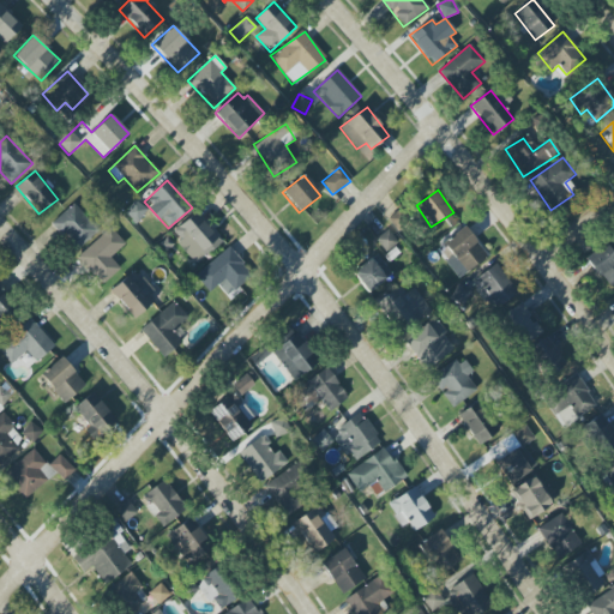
[(125,214),(137,223),(146,210),(134,202),(125,214)]
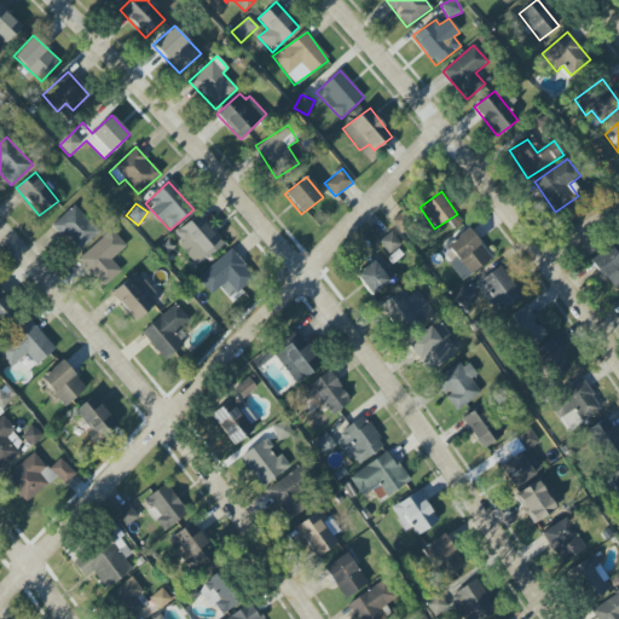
[(76,254),(99,232),(74,204),(51,226),(76,254)]
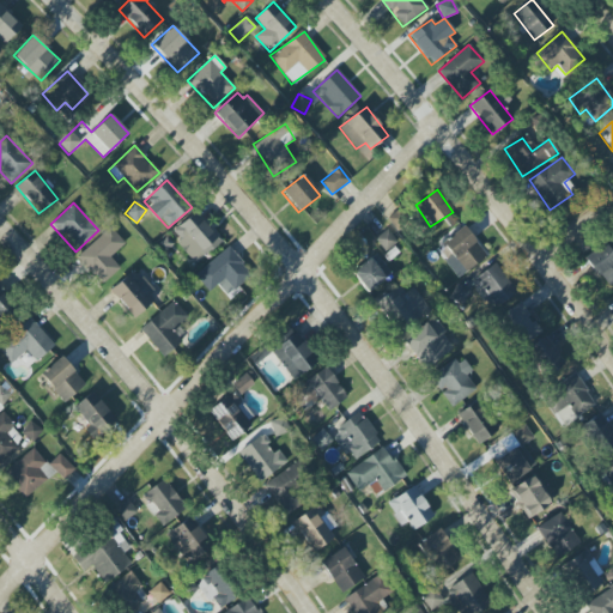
[(222,242),(196,211),(173,231),(180,240),(177,242),(195,265),(222,242)]
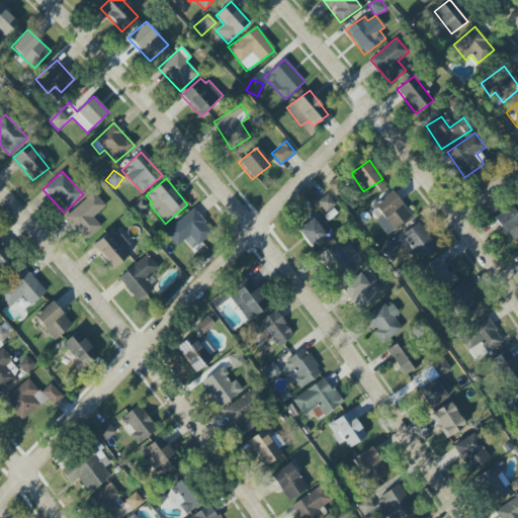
[(485,200),(496,194),(491,183),(483,187),(485,189),(480,191),(485,200)]
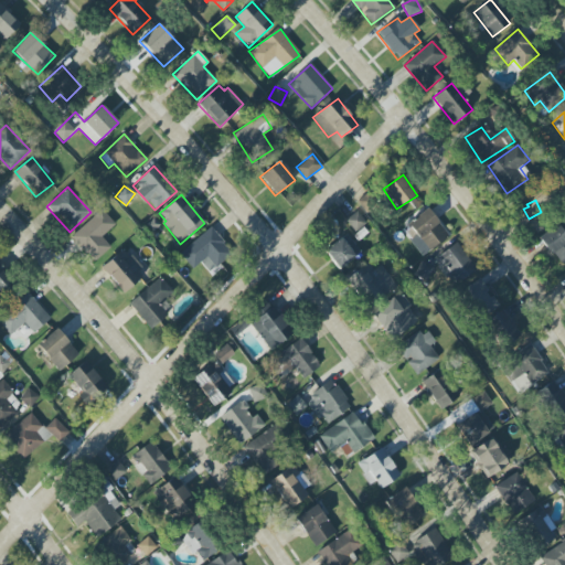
[(423,256),(449,235),(427,208),(401,230),(423,256)]
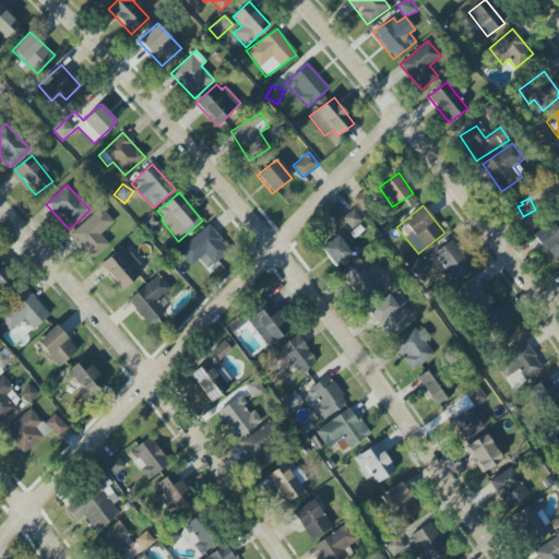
[(71,234),(94,259),(109,245),(100,235),(114,223),(100,207),(71,234)]
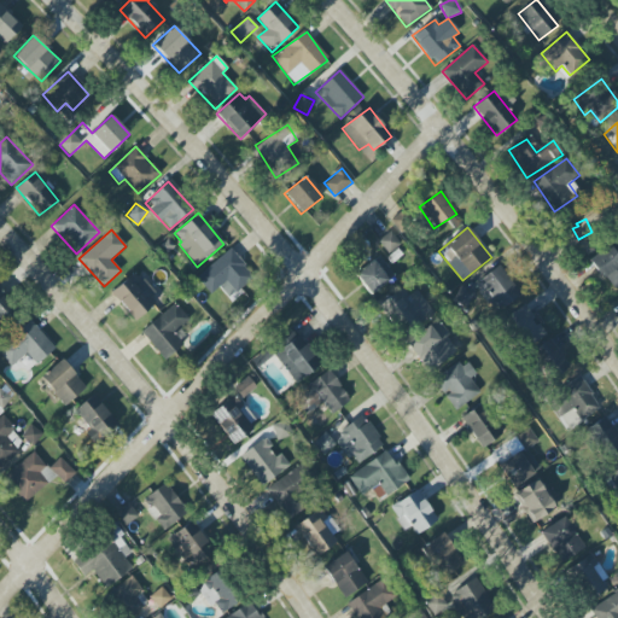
[(377,242),(386,255),(401,244),(391,232),(377,242)]
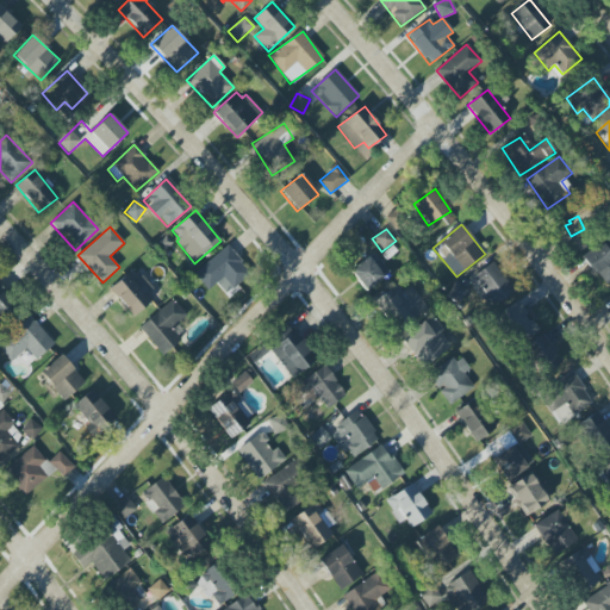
[(609,281),(609,234),(582,256),(604,286),(609,281)]
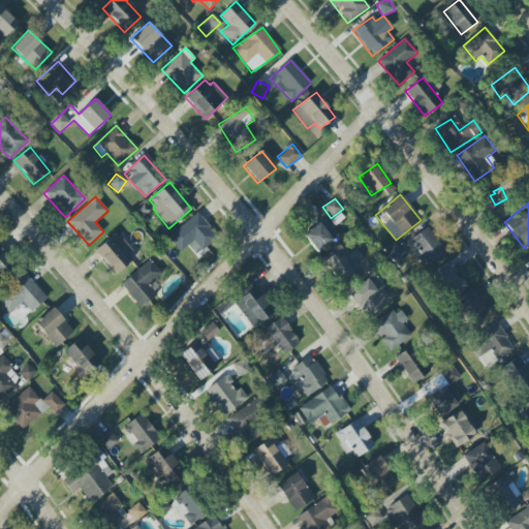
[(188,245),(195,254),(216,239),(197,214),(168,236),(180,251),(188,245)]
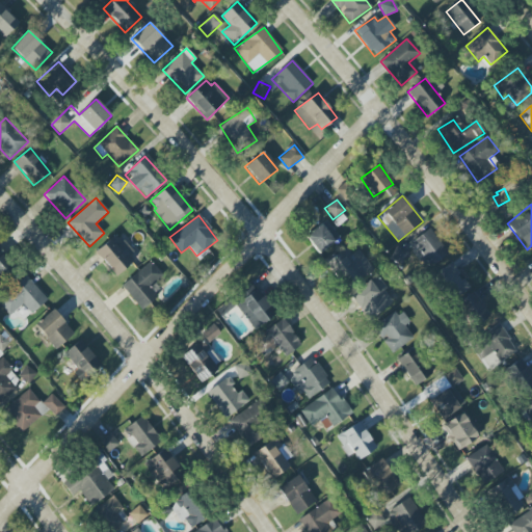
[(340,239),(327,220),(306,236),(318,254),(340,239)]
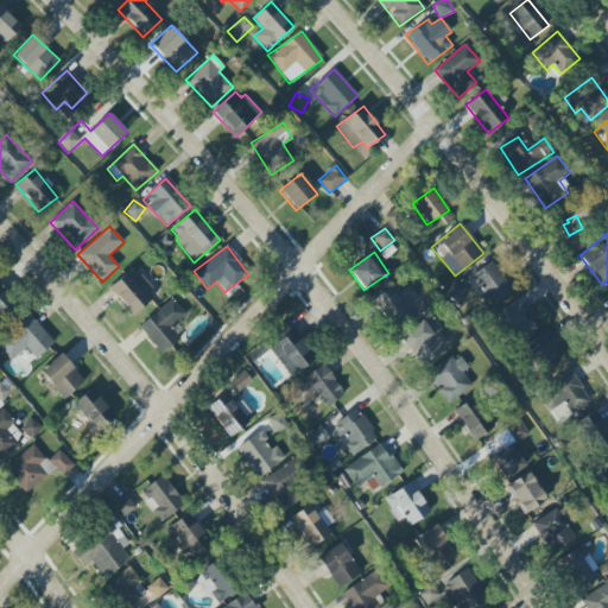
[(488,308),(512,291),(492,261),(467,278),(488,308)]
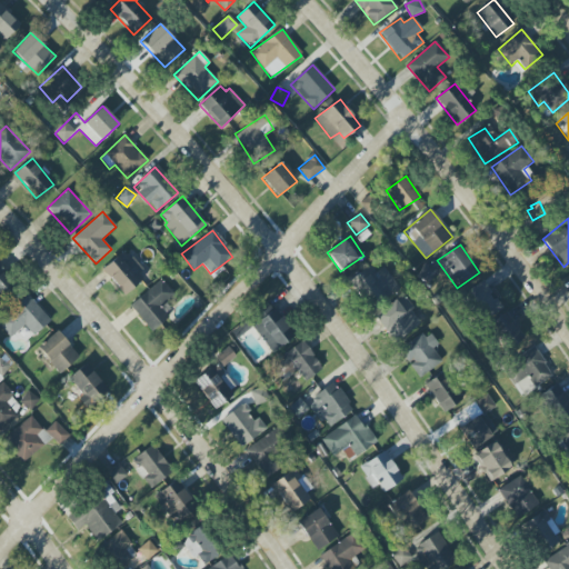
[(101,270),(125,296),(146,277),(123,251),(101,270)]
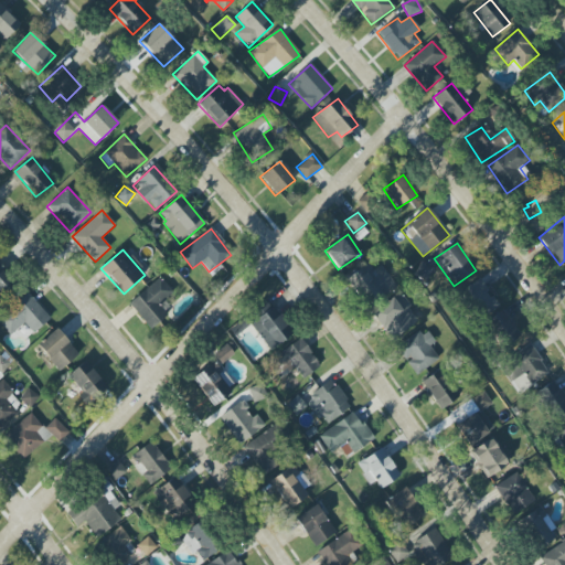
[(350,277),(375,305),(397,284),(380,265),(373,270),(365,263),(350,277)]
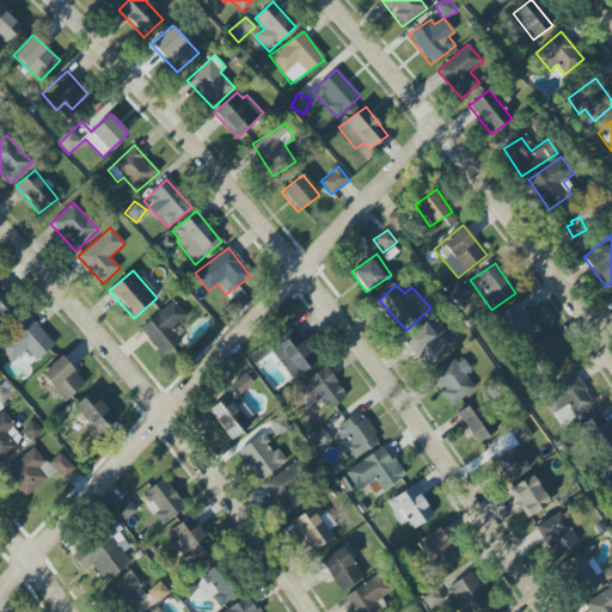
[(187,318),(173,301),(139,328),(160,356),(187,336),(178,325),(187,318)]
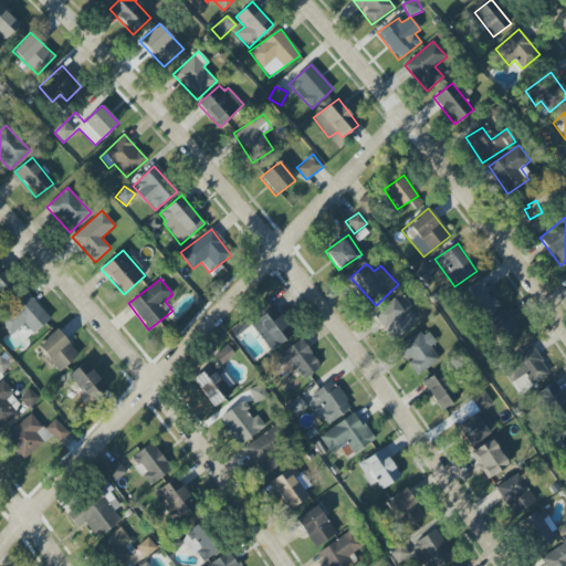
[(500,307),(480,280),(463,291),(482,318),(500,307)]
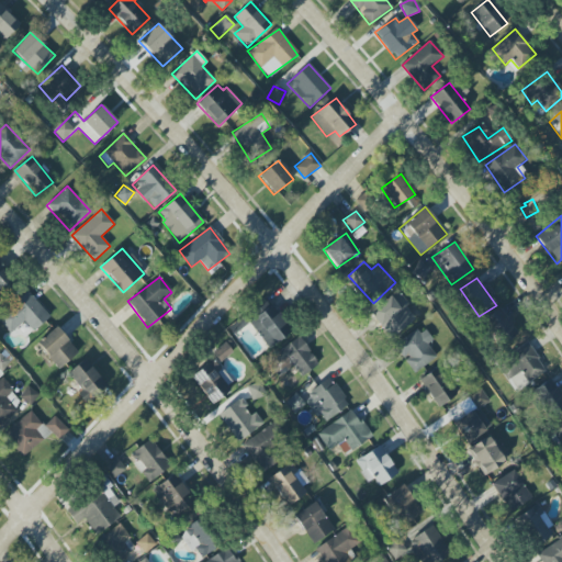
[(408,303),(397,290),(369,313),(391,339),(415,318),(405,305),(408,303)]
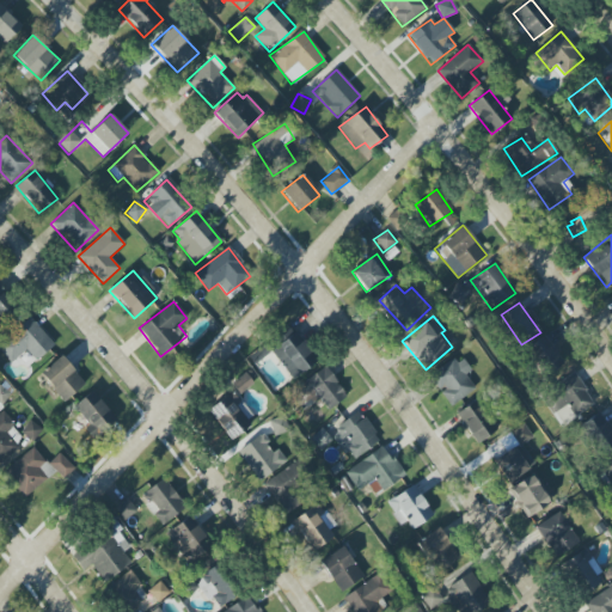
[(0,344),(0,349),(11,363),(26,350),(35,361),(54,346),(32,319),(0,344)]
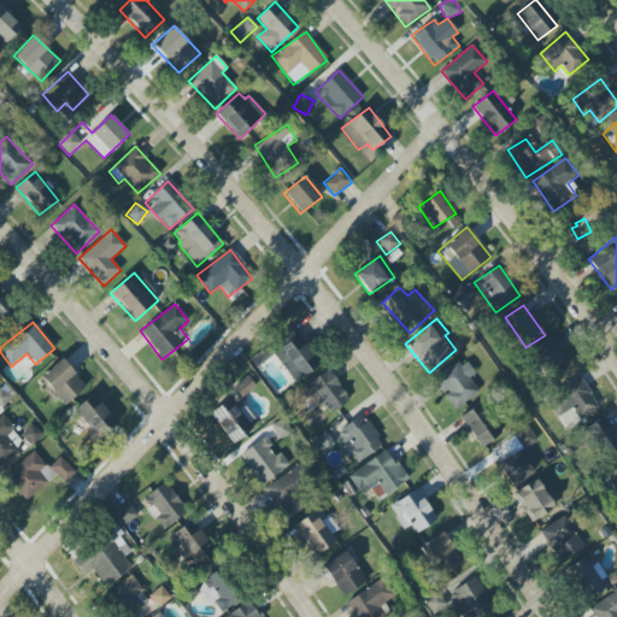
[(319,365),(298,335),(274,353),(295,383),(319,365)]
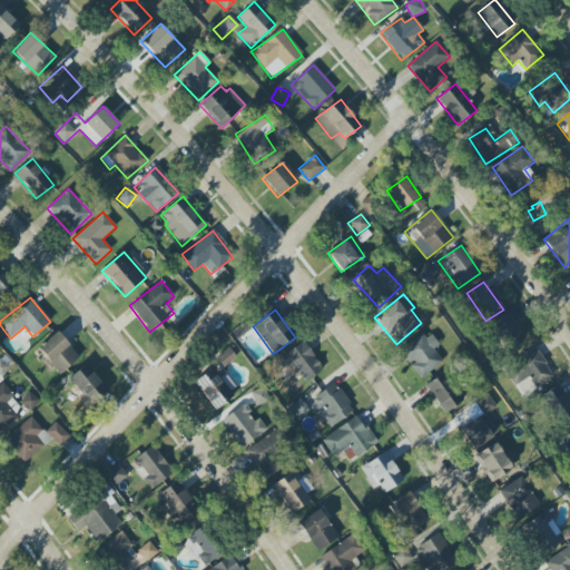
[(524,341),(509,313),(490,323),(504,351),(524,341)]
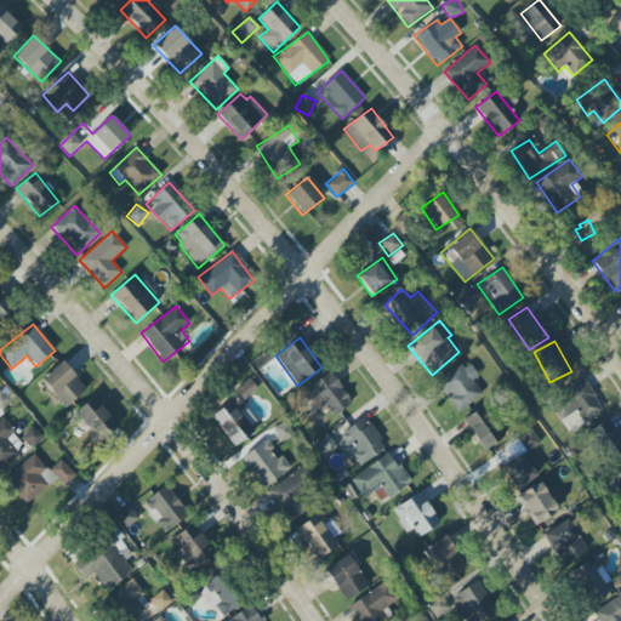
[(64,409),(87,389),(62,360),(40,381),(64,409)]
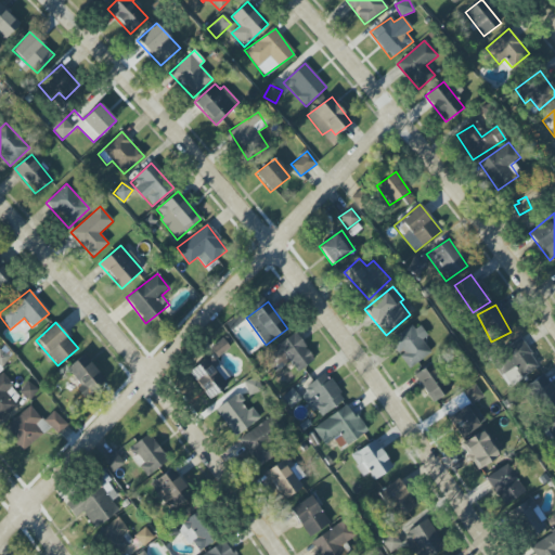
[(389,343),(398,356),(399,355),(409,369),(431,353),(423,340),(428,337),(418,322),(389,343)]
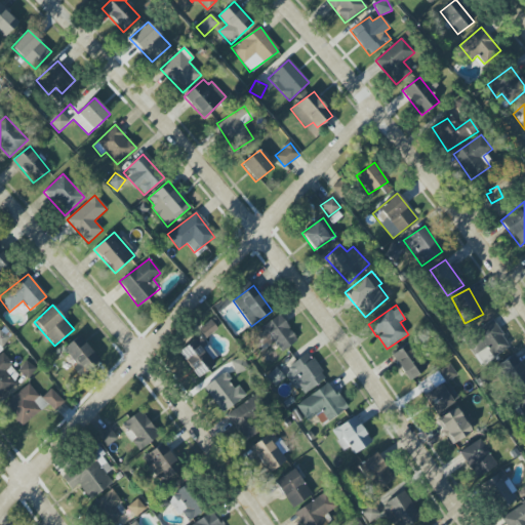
[(261,352),(275,341),(282,352),(297,339),(279,315),(250,336),(261,352)]
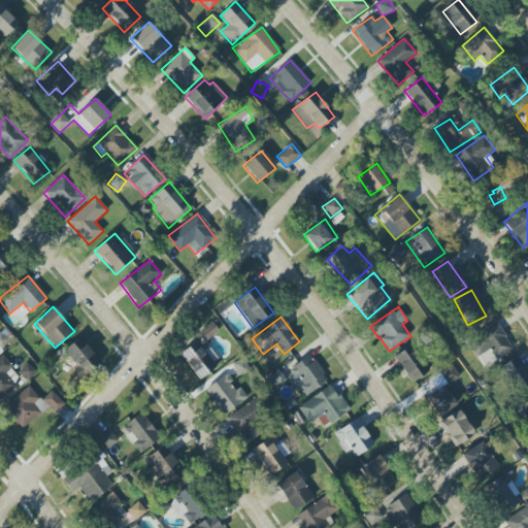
[(206,340),(219,331),(211,322),(200,331),(206,340)]
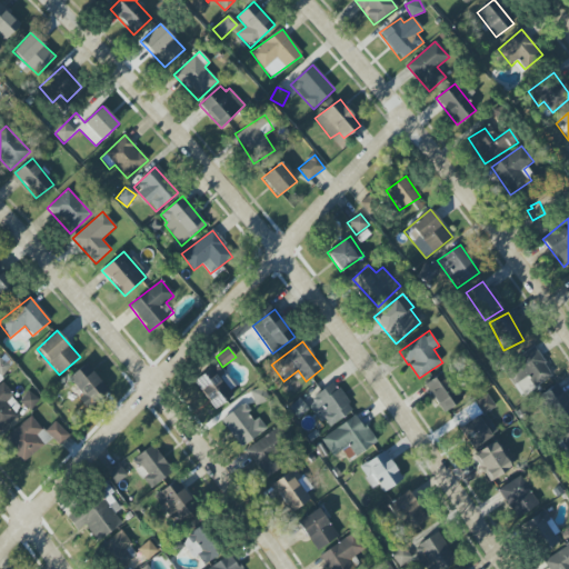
[(518,361),(521,363),(508,377),(518,386),(525,378),(536,389),(552,371),(529,349),(518,361)]
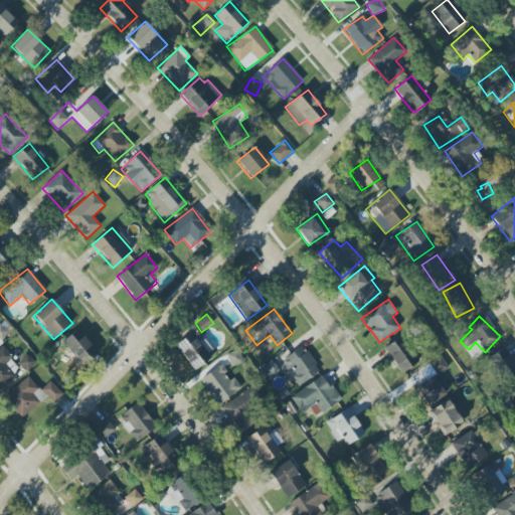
[(58,346),(80,369),(99,353),(76,329),(58,346)]
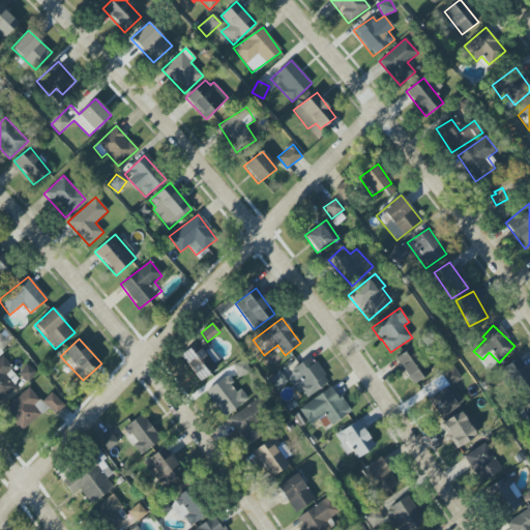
[(219,366),(199,341),(180,355),(201,381),(219,366)]
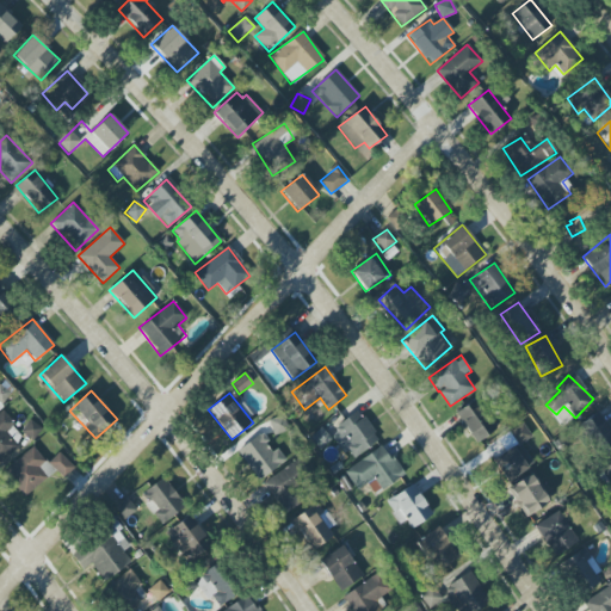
[(495,430),(475,400),(456,413),(476,443),(495,430)]
